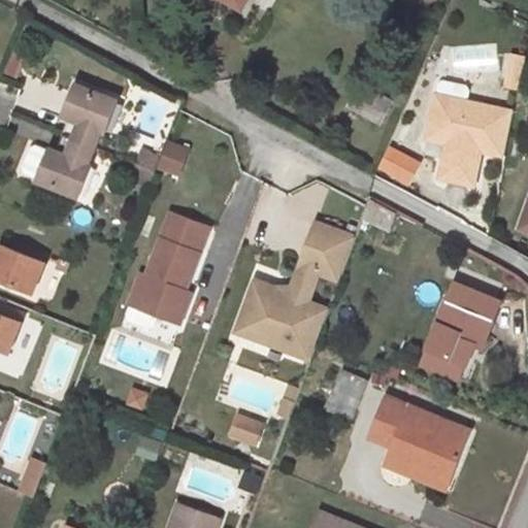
[(69,118),(63,134),(95,146),(101,130),(105,132),(118,101),(75,84),(63,114),(69,118)]
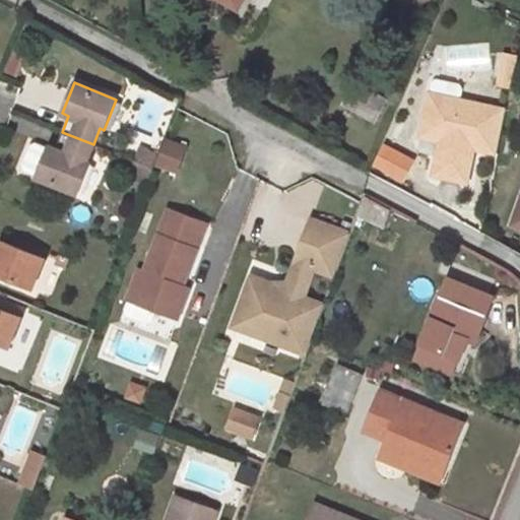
[(343,104),(374,121),(385,102),(354,84),(343,104)]
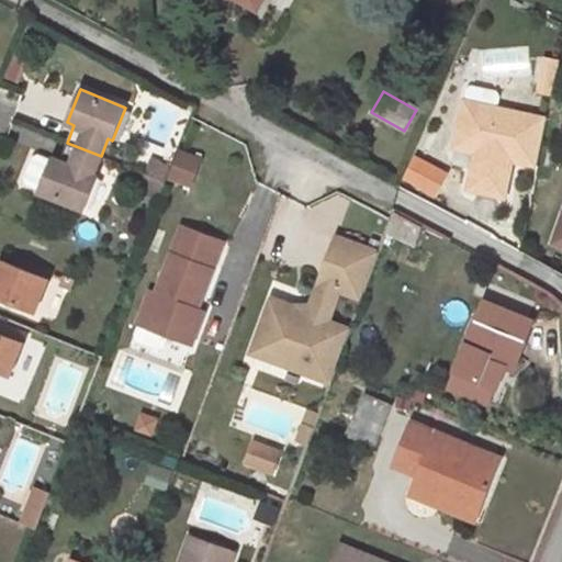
[(496,113),(463,107),(454,148),(475,153),(469,189),(505,197),(512,168),(498,167),(501,157),(538,166),(548,117),(497,108),(496,113)]
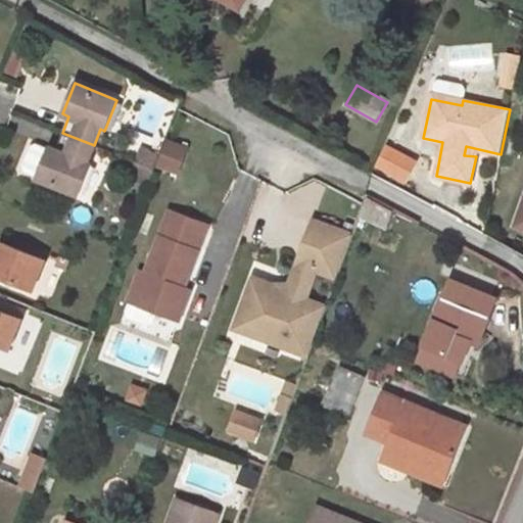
[(49,147),(37,178),(79,195),(91,163),(87,162),(94,145),(62,133),(56,149),(49,147)]
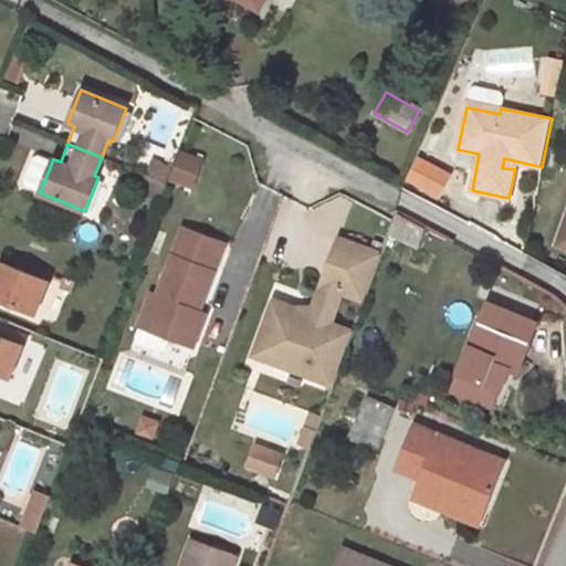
[(192,187),(202,160),(181,154),(171,179),(192,187)]
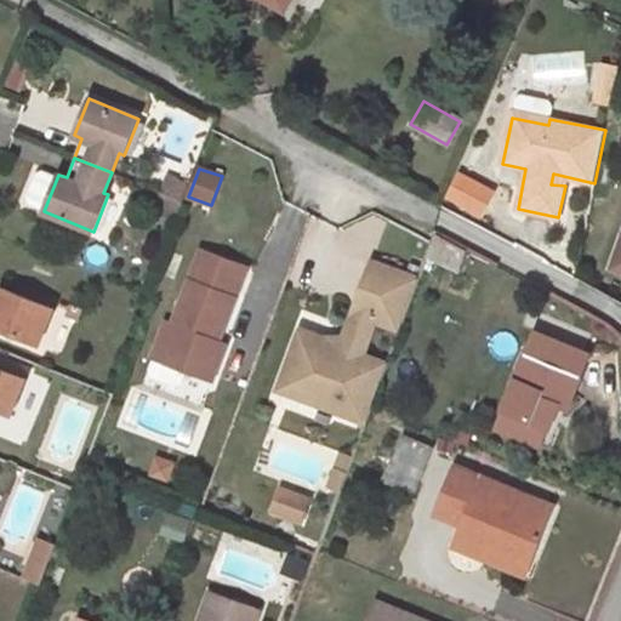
[(183,181),(167,175),(161,192),(177,198),(183,181)]
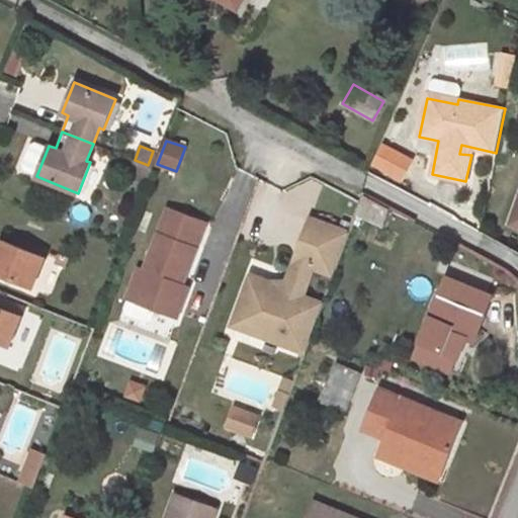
[(364,192),(356,213),(382,225),(391,206),(364,192)]
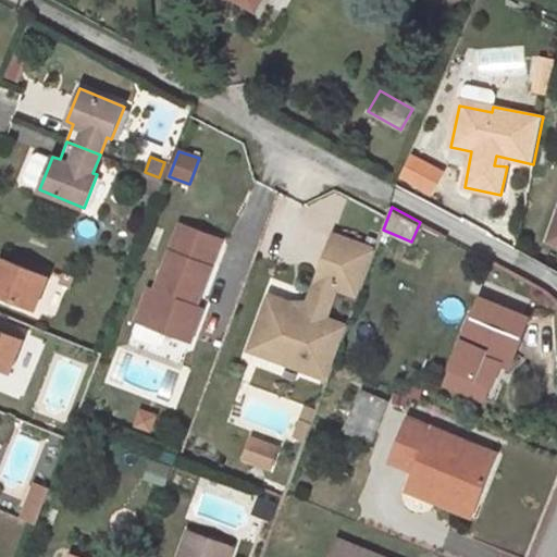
[(163,343),(166,332),(189,342),(199,317),(193,314),(196,306),(221,239),(180,224),(156,291),(149,306),(144,304),(136,321),(137,322),(133,332),(135,339),(157,347),(163,343)]
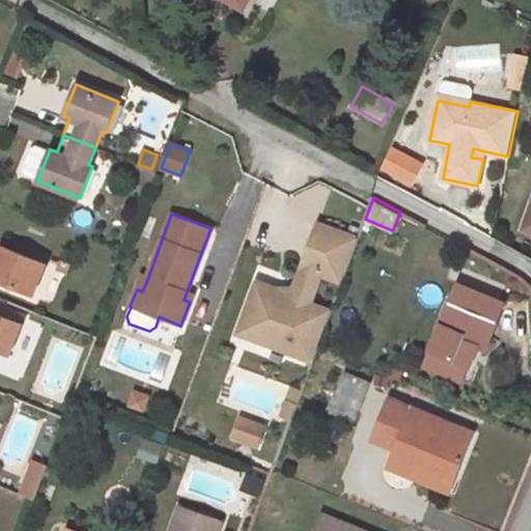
[(320,275),(342,282),(358,239),(318,223),(305,259),(309,271),(320,275)]
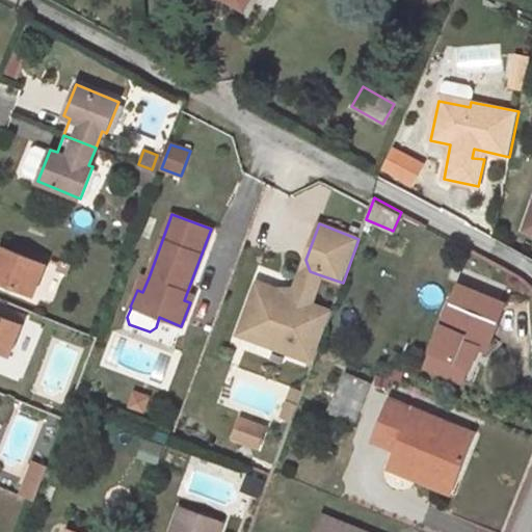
[(0,282),(33,296),(46,264),(44,264),(20,254),(2,247),(0,253),(0,282)]
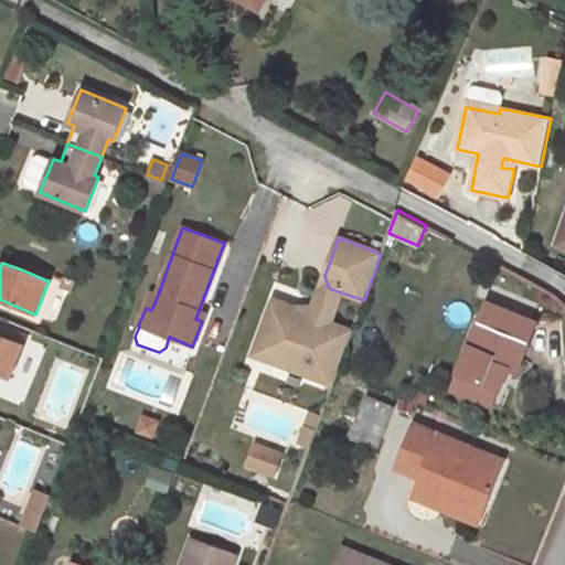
[(21,269),(46,280),(49,275),(23,265),(21,269)]
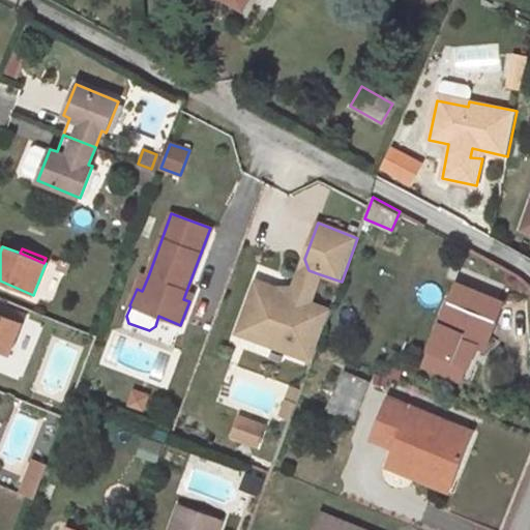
[(308,270),(304,259),(301,266),(293,290),(276,289),(274,295),(294,302),(296,298),(310,303),(320,274),(308,270)]
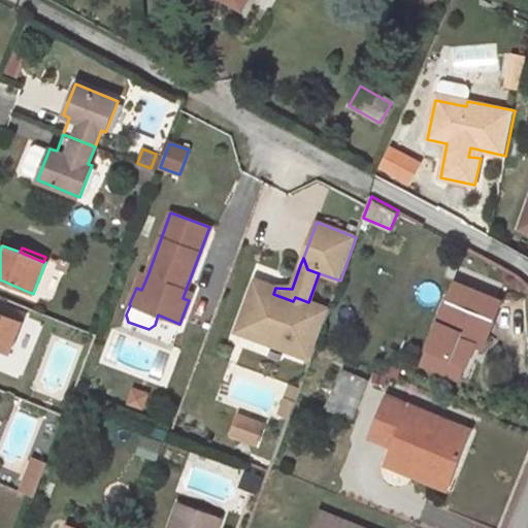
[(141,273),(136,288),(141,290),(147,275),(141,273)]
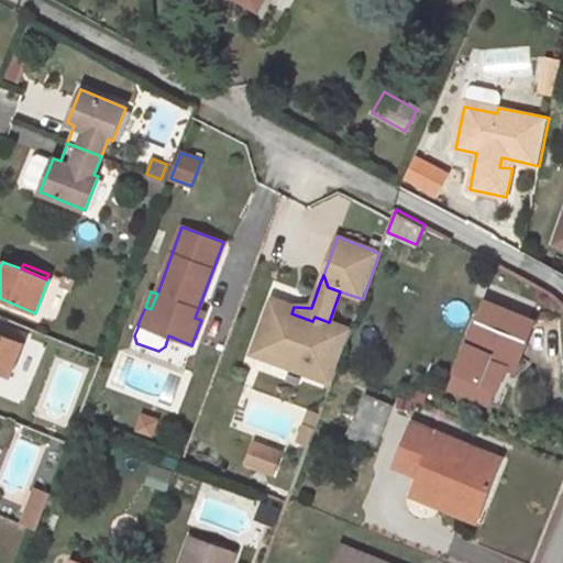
[(282,364),(331,383),(351,330),(329,322),(315,317),(312,321),(291,313),(294,307),(272,298),(255,343),(286,354),(282,364)]
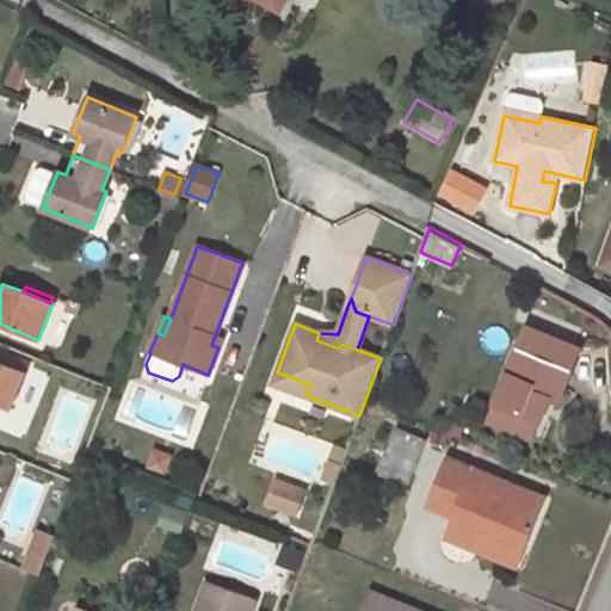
[(581,347),(526,326),(495,403),(541,423),(555,388),(563,390),(581,347)]
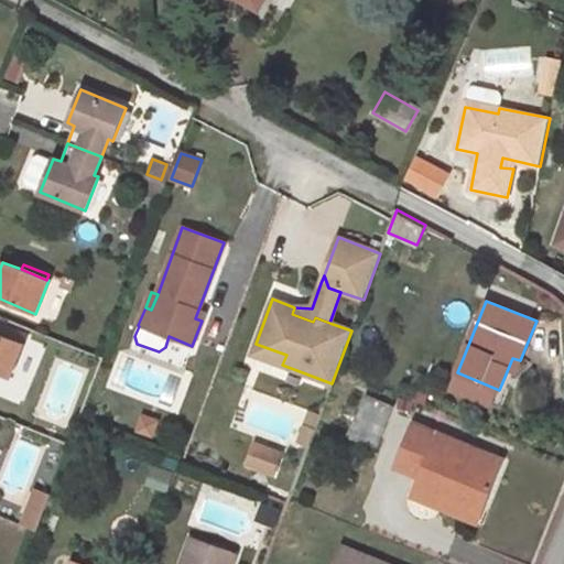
[(195,318),(202,321),(205,312),(198,310),(195,318)]
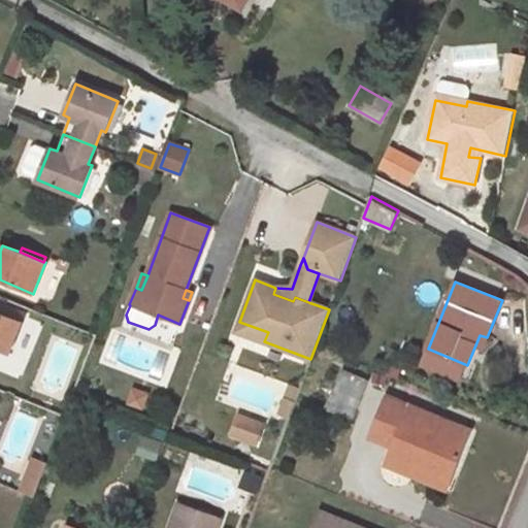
[(22,322),(0,312),(0,349),(8,352),(22,322)]
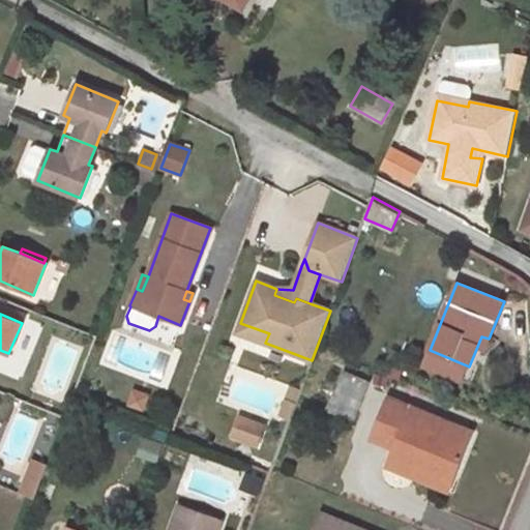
[(269,333),(240,323),(237,333),(265,343),(269,333)]
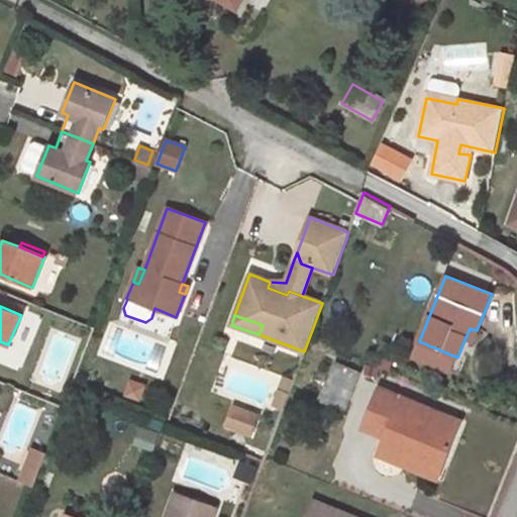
[(457,357),(419,341),(413,356),(451,372),(457,357)]
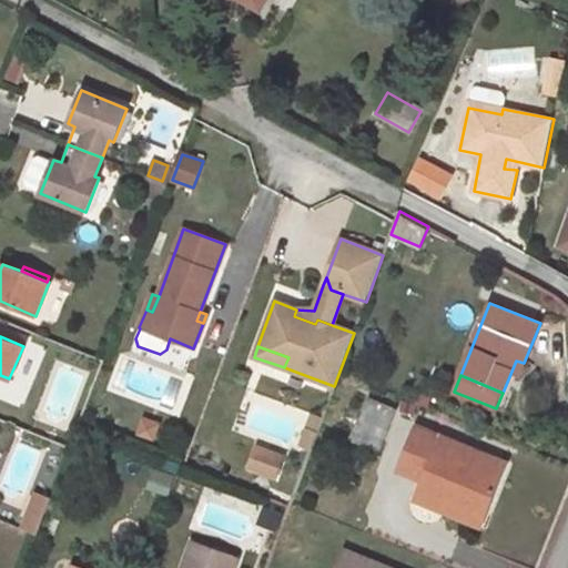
[(395,411),(369,399),(361,418),(386,429),(395,411)]
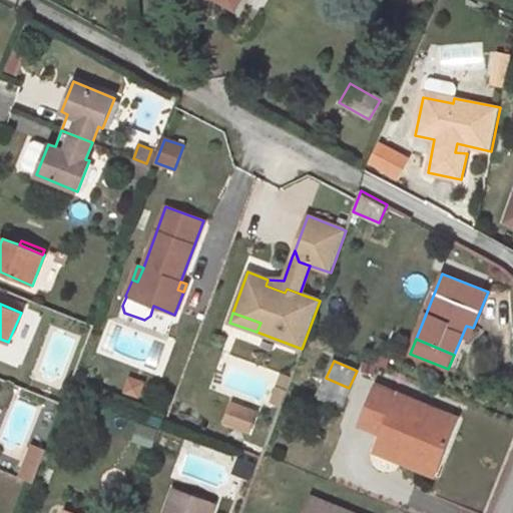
[(283,374),(279,388),(287,391),(292,377),(283,374)]
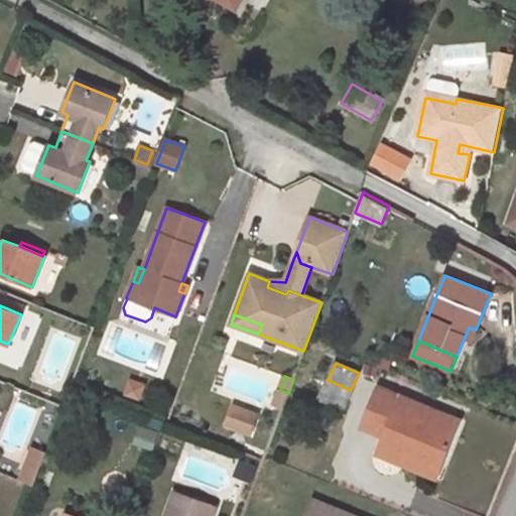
[(343,410),(351,390),(328,380),(325,389),(321,388),(316,399),(343,410)]
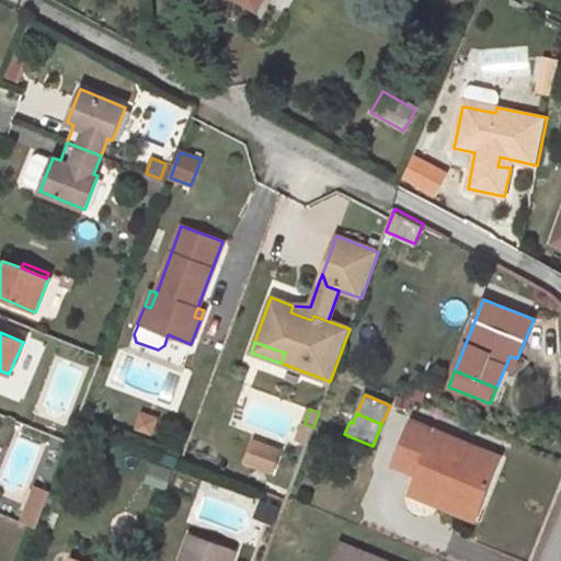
[(473,518),(500,458),(412,422),(395,465),(419,474),(410,493),(435,504),(435,503),(473,518)]
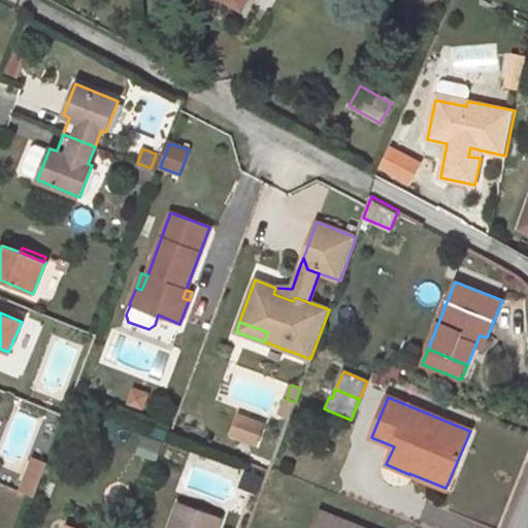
[(289,418),(295,402),(287,399),(285,398),(279,415),(289,418)]
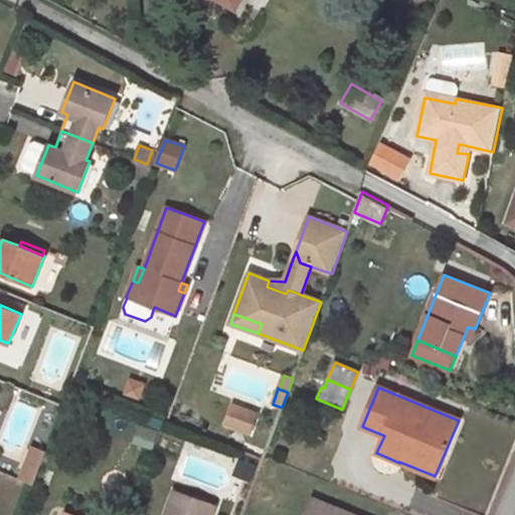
[(46,451),(34,446),(21,480),(34,484),(46,451)]
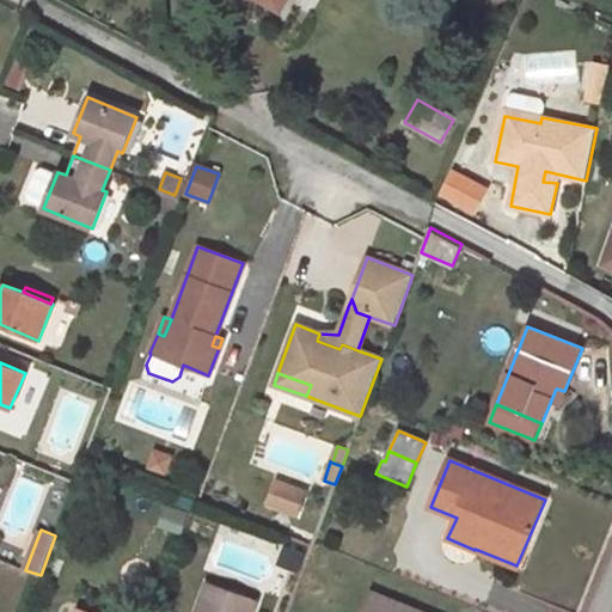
[(251,611),(256,601),(207,582),(196,611),(251,611)]
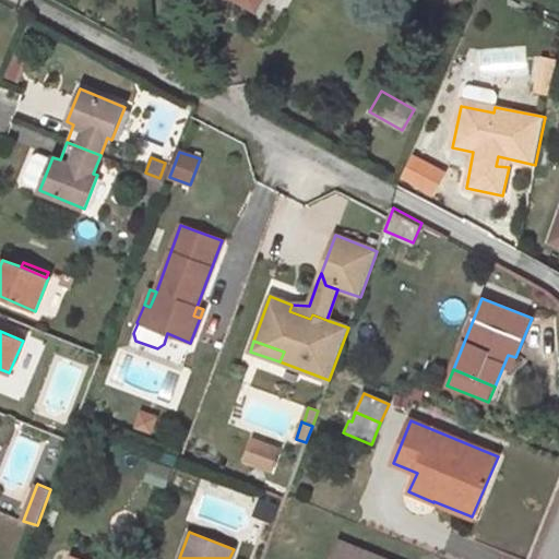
[(383,558),(339,540),(331,558),(383,558)]
